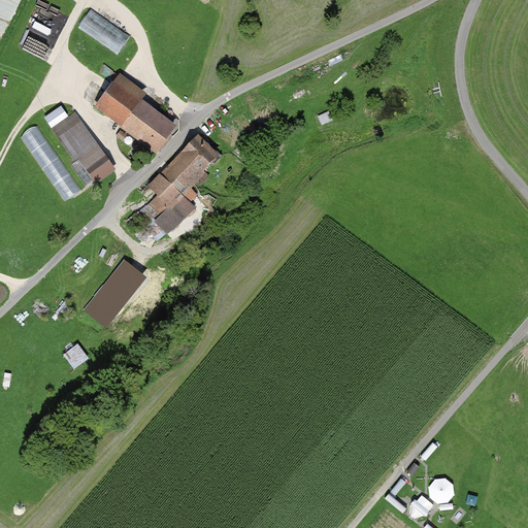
[(132,36),(92,10),(79,28),(120,55),(132,36)]
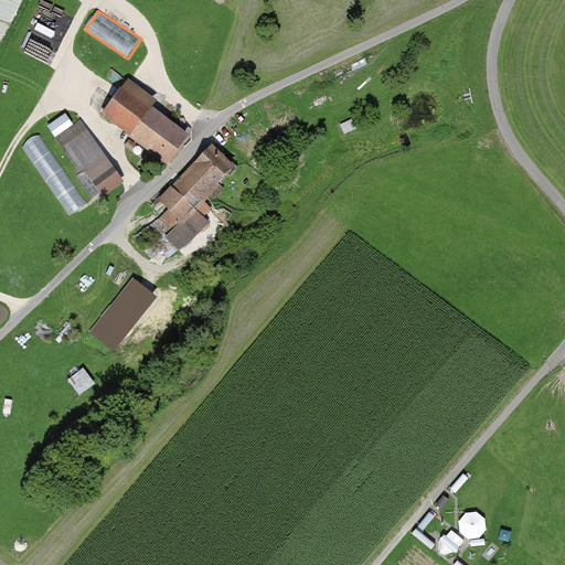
[(105,110),(136,131),(156,102),(125,81),(105,110)]
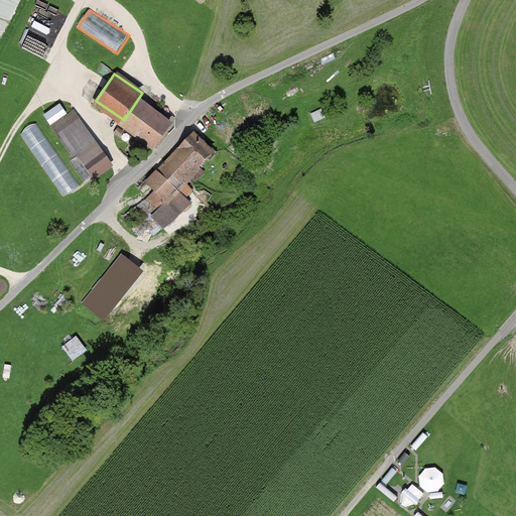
[(168,122),(137,101),(119,129),(150,150),(168,122)]
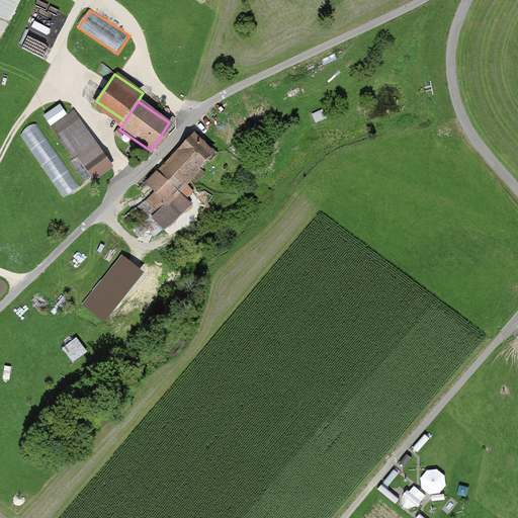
[(59,104),(42,116),(51,127),(67,115),(59,104)]
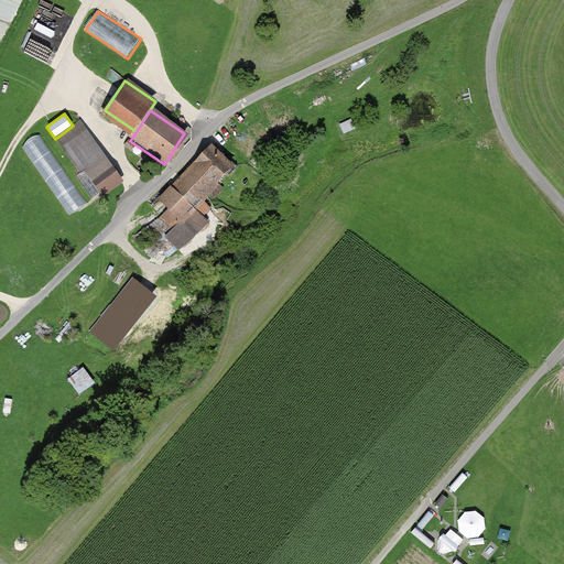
[(346,134),(357,130),(353,119),(342,125),(346,134)]
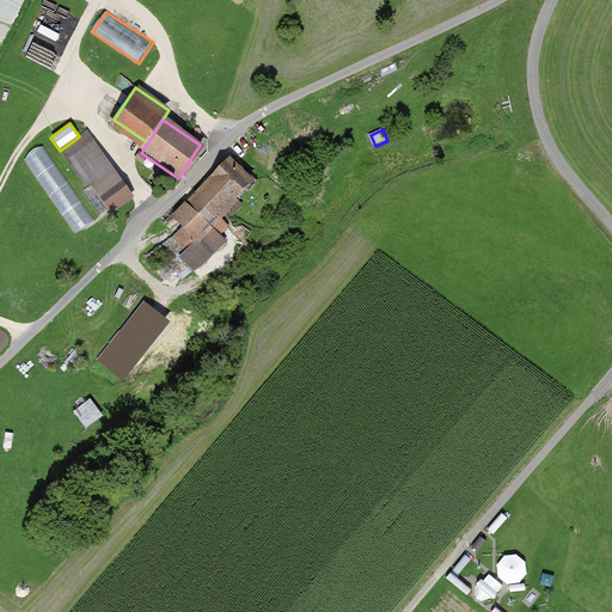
[(134,199),(91,135),(65,153),(108,215),(134,199)]
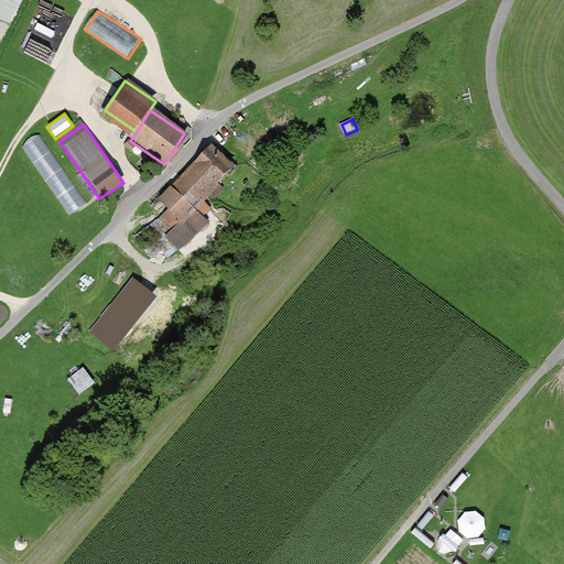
[(41,131),(22,143),(69,216),(89,204),(41,131)]
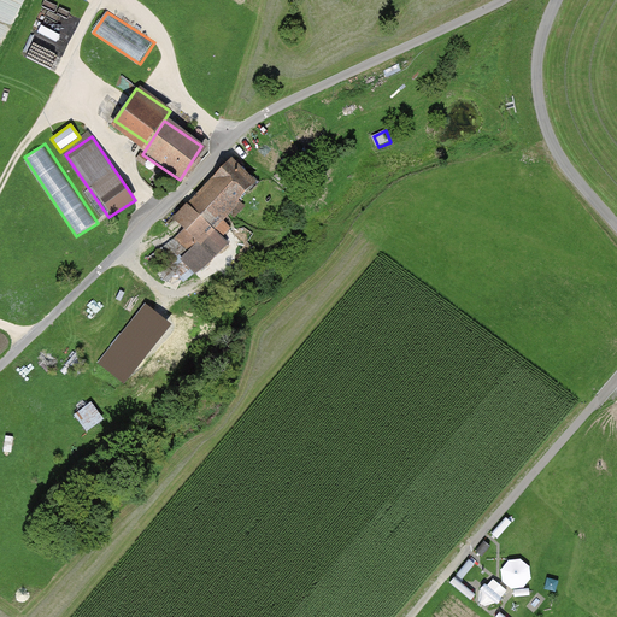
[(260,183),(231,156),(170,221),(184,233),(176,241),(191,254),(183,263),(195,275),(224,245),(219,240),(228,231),(222,224),(229,217),(235,223),(250,209),(244,201),(260,183)]
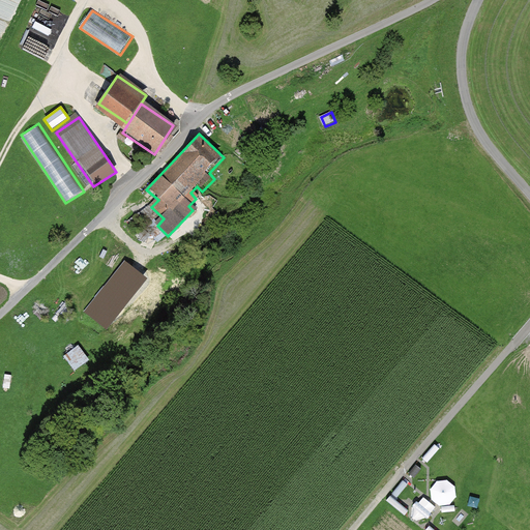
[(83,347),(66,356),(76,372),(91,362),(83,347)]
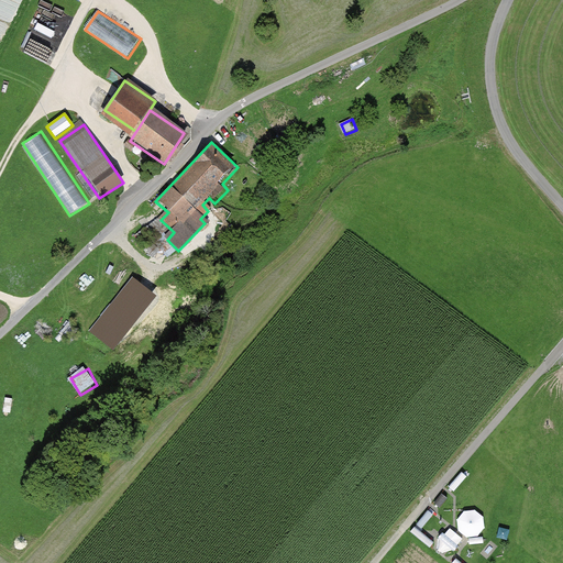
[(487,537),(485,511),(459,512),(461,533),(471,533),(471,538),(487,537)]
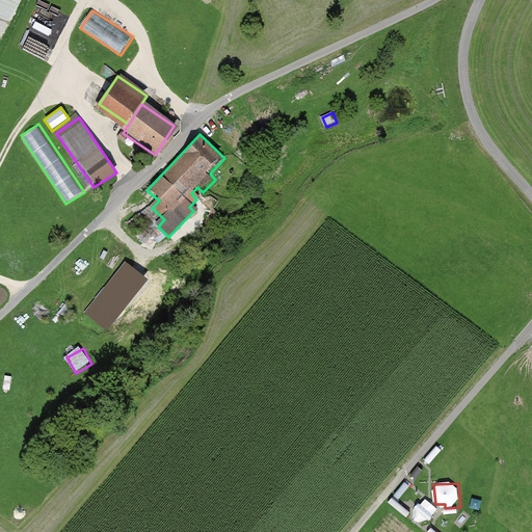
[(415,513),(430,524),(441,507),(425,498),(415,513)]
